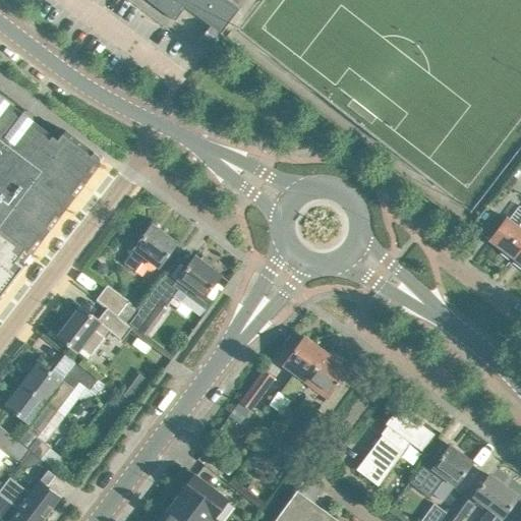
[(239,9),(227,0),(147,0),(175,21),(185,7),(220,34),(239,9)]
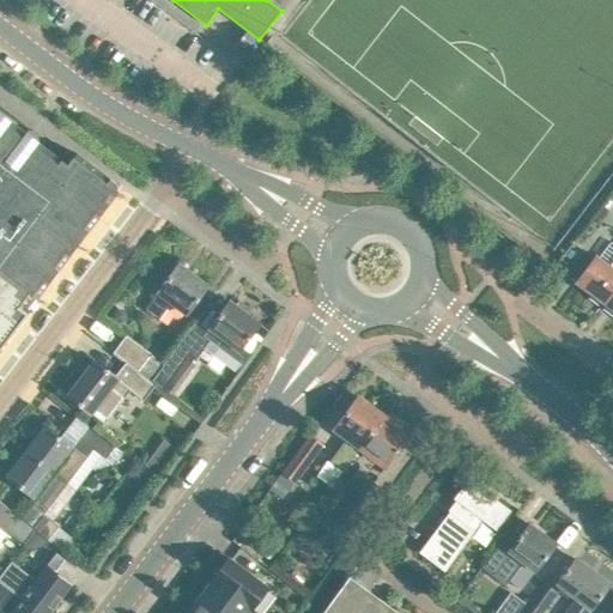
[(250,53),(260,42),(247,31),(237,43),(250,53)]
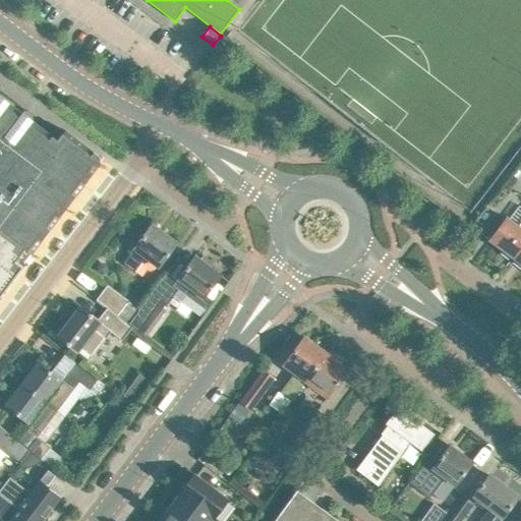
[(57,140),(32,120),(33,119),(33,116),(33,114),(31,113),(30,111),(27,111),(25,111),(23,112),(21,113),(0,96),(0,192),(0,193),(0,230),(31,253),(31,254),(100,164),(99,157),(65,130),(57,140)]
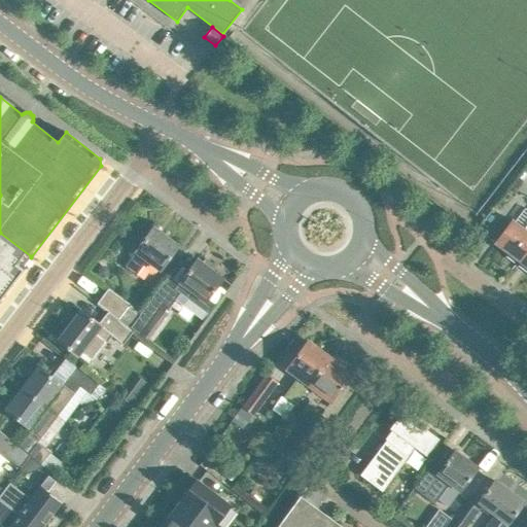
[(519,261),(526,249),(526,208),(515,222),(513,220),(495,243),(519,261)]
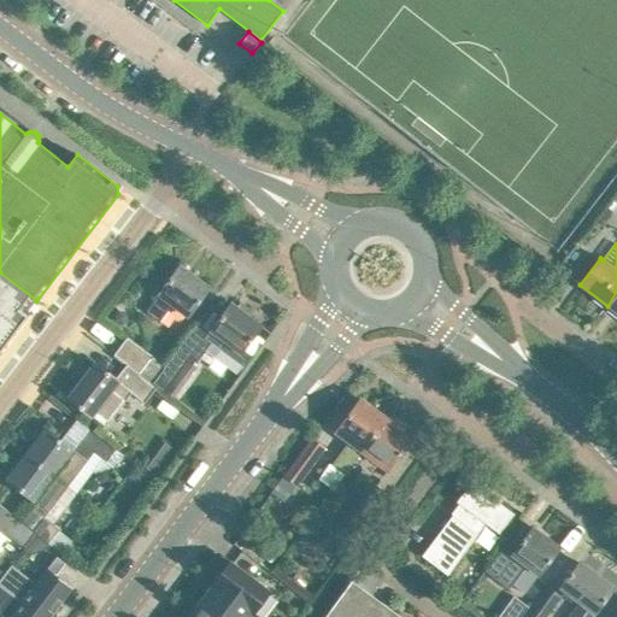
[(188,316),(210,288),(180,265),(158,294),(158,295),(146,312),(158,321),(171,304),(188,316)]
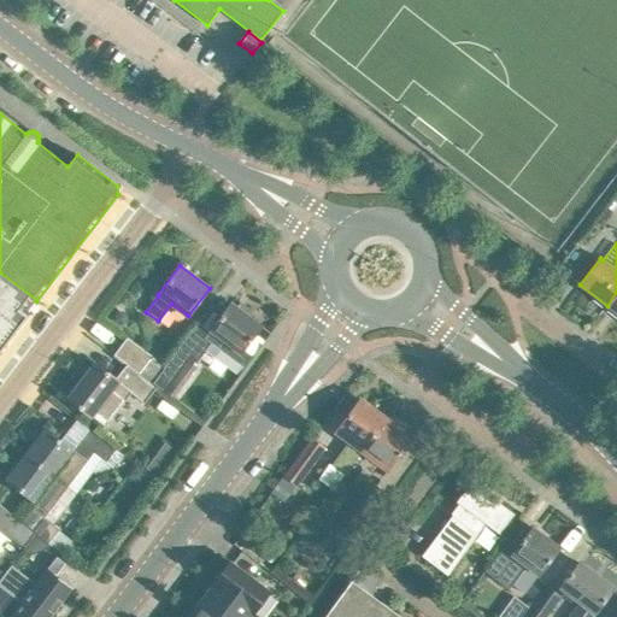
[(34,305),(33,305),(36,300),(0,272),(0,351),(28,315),(27,315),(34,305)]
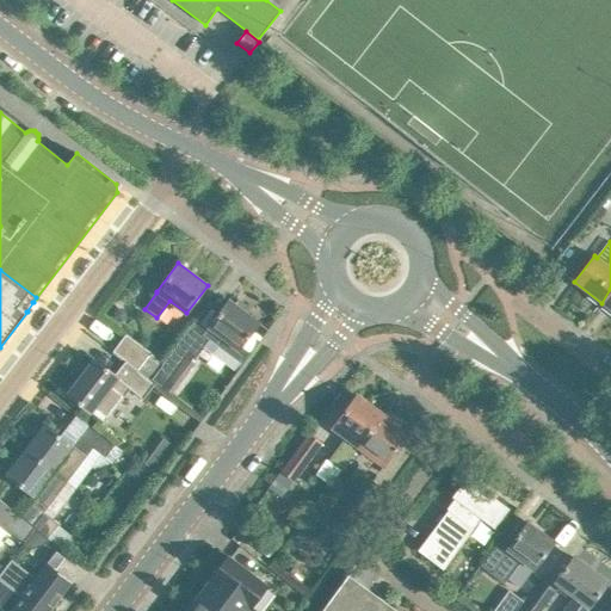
[(174,397),(215,344),(242,364),(250,353),(241,346),(259,323),(228,300),(202,335),(191,326),(152,380),(174,397)]
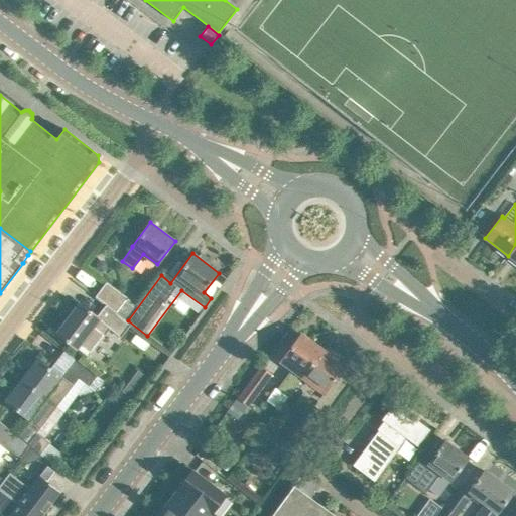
[(136,305),(127,298),(127,297),(106,282),(96,296),(106,304),(111,308),(111,309),(125,319),(136,305)]
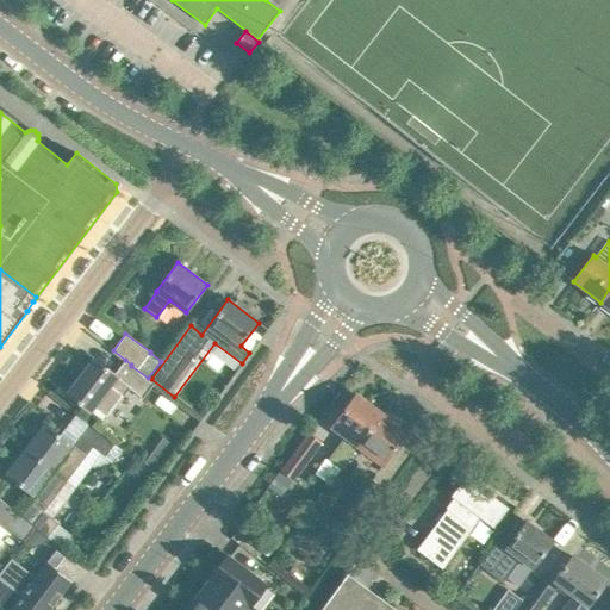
[(154,383),(148,378),(131,366),(131,365),(125,360),(114,374),(94,359),(67,394),(89,411),(91,411),(104,421),(129,388),(142,398),(154,383)]
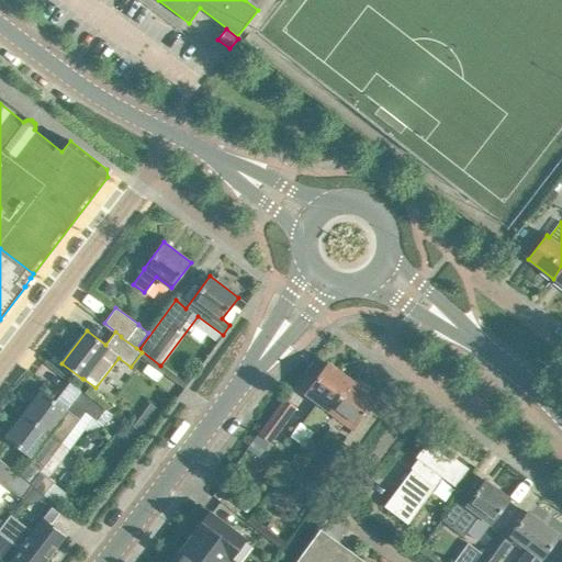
[(329,411),(351,381),(327,363),(305,393),(317,402),(302,424),(314,433),(329,411)]
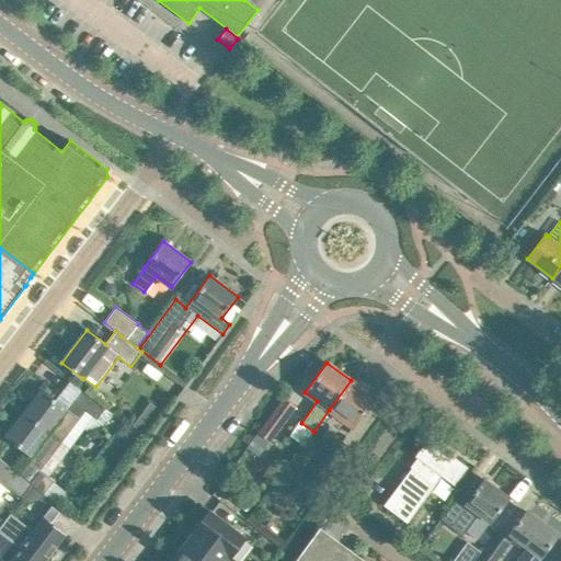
[(353,427),(374,398),(351,380),(329,410),(353,427)]
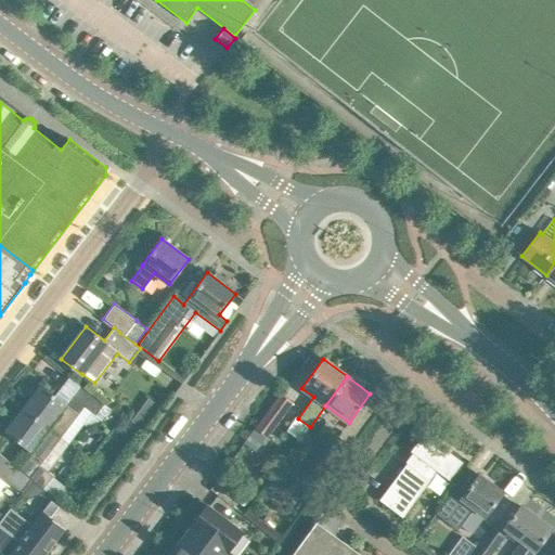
[(61,439),(85,408),(95,415),(104,403),(80,385),(65,404),(41,385),(40,387),(41,387),(35,396),(34,395),(23,410),(61,439)]
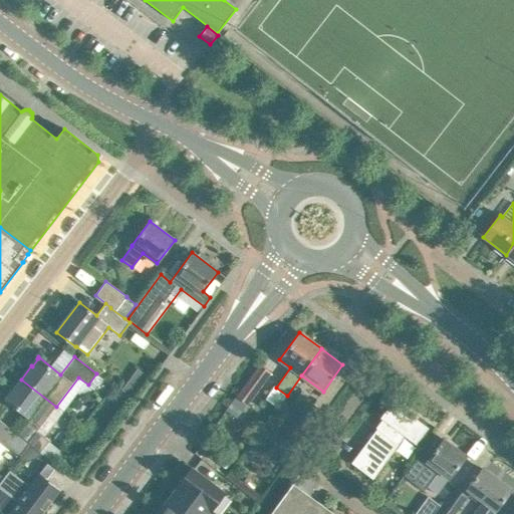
[(270,372),(260,365),(260,364),(236,398),(247,405),(270,372)]
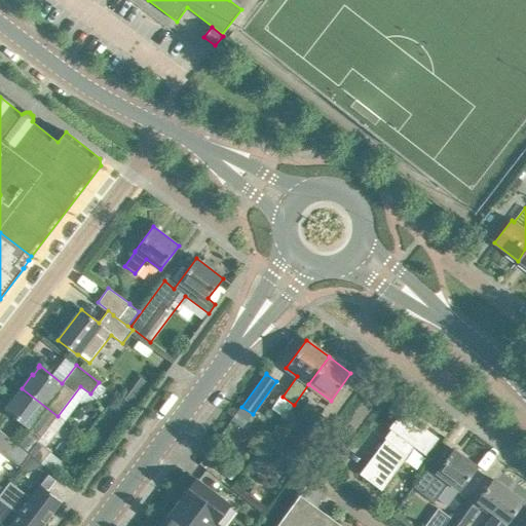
[(38,443),(58,416),(22,388),(12,401),(13,401),(7,409),(6,408),(5,409),(29,427),(16,443),(31,454),(43,463),(51,452),(38,443)]
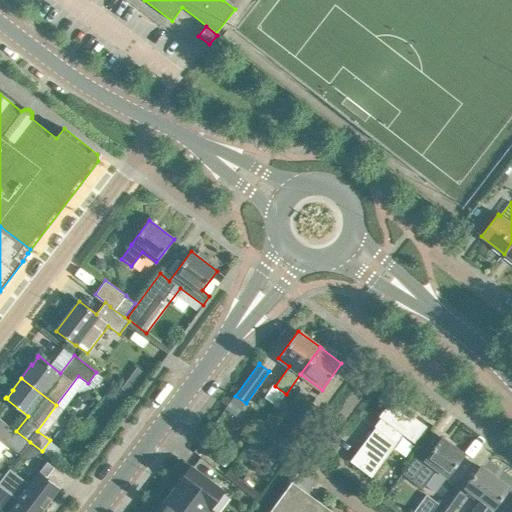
[(275,406),(284,392),(270,384),(261,397),(275,406)]
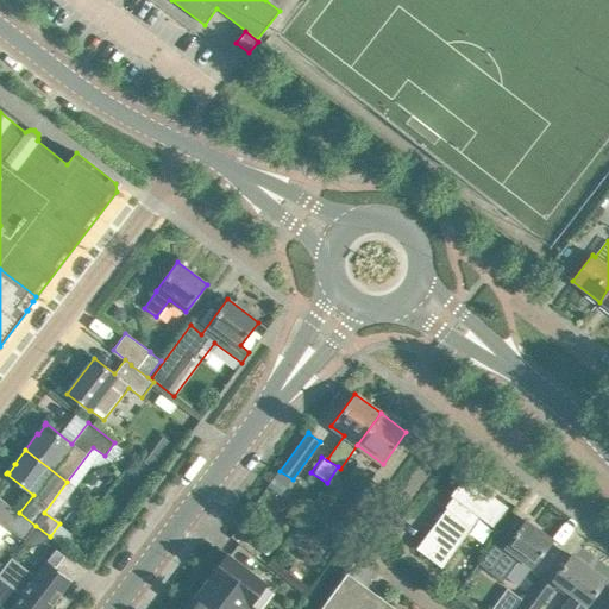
[(441,567),(479,518),(493,527),(507,507),(493,496),(495,494),(491,491),(489,494),(465,476),(451,495),(457,501),(450,510),(446,508),(416,548),(441,567)]
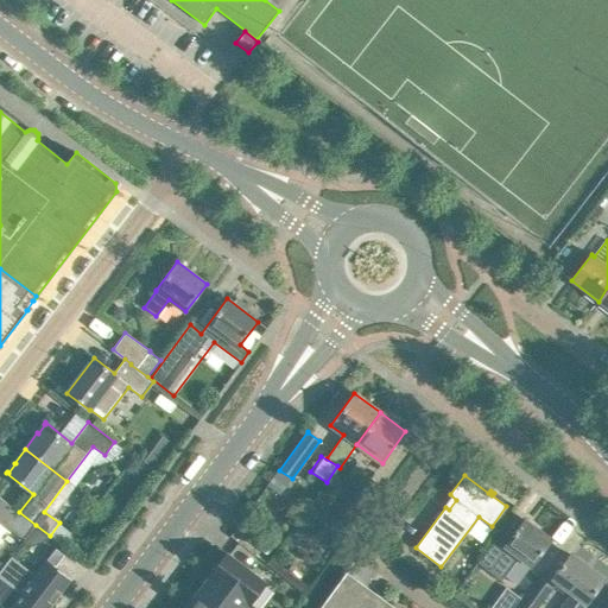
[(368,508),(384,488),(371,479),(355,499),(368,508)]
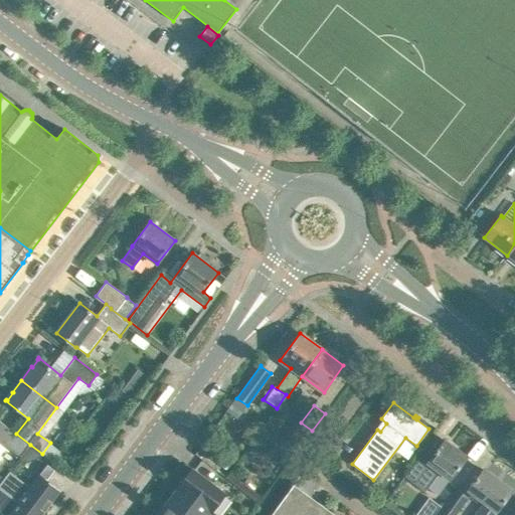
[(0,442),(20,458),(30,445),(16,434),(0,420),(0,442)]
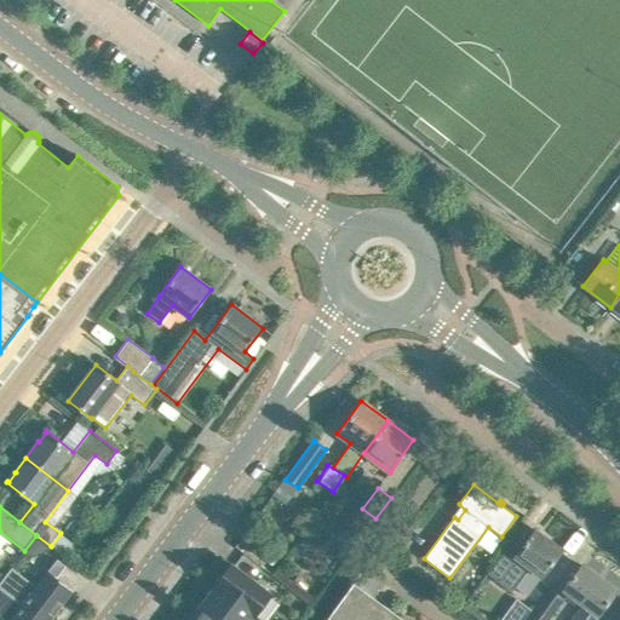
[(541,578),(562,550),(535,530),(497,581),(511,592),(529,568),(541,578)]
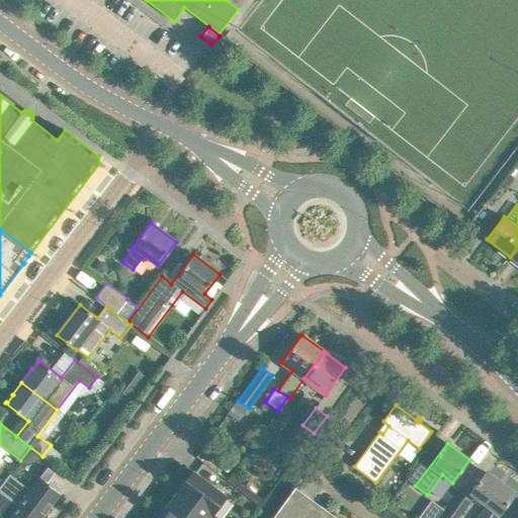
[(4,466),(0,470),(0,479),(3,481),(4,482),(9,475),(11,472),(4,466)]
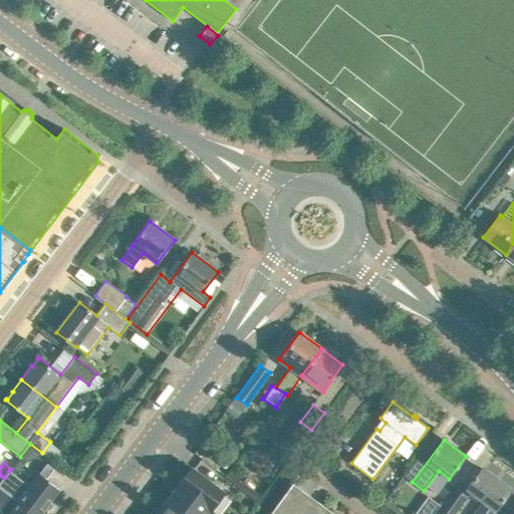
[(4,478),(0,482),(0,486),(35,513),(41,513),(60,489),(46,479),(54,469),(47,464),(29,486),(9,471),(4,478)]
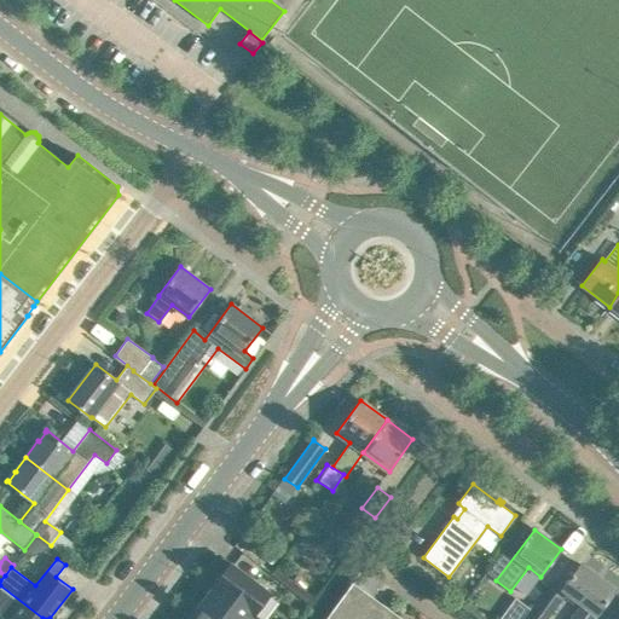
[(214,586),(215,586),(252,614),(253,615),(270,594),(231,563),(214,586)]
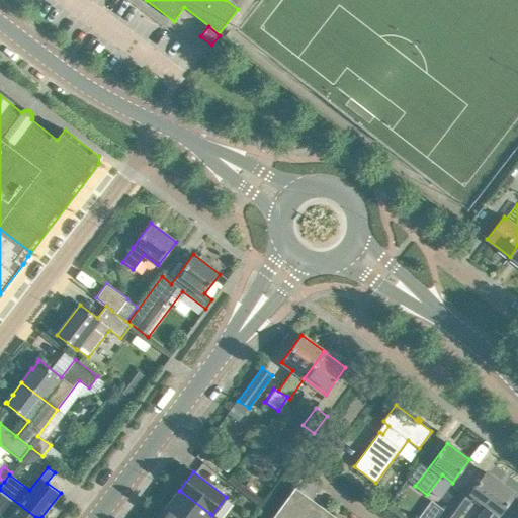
[(497,517),(515,494),(486,471),(469,494),(487,506),(477,517),(497,517)]
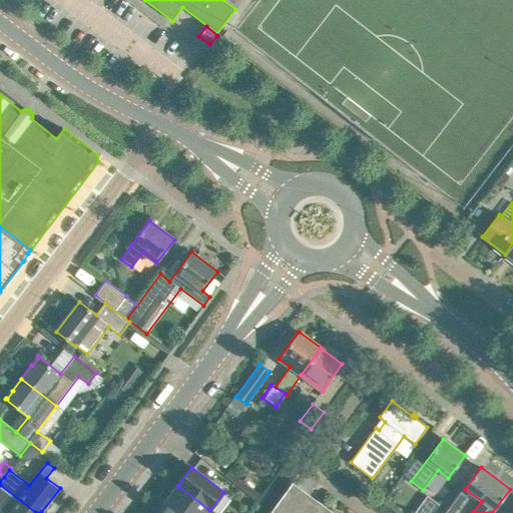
[(324,512),(290,488),(300,474),(299,474),(270,512),(324,512)]
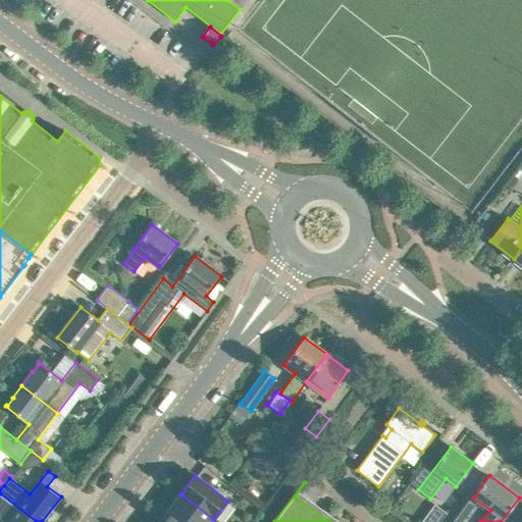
[(36,521),(0,493),(0,518),(4,521),(36,521)]
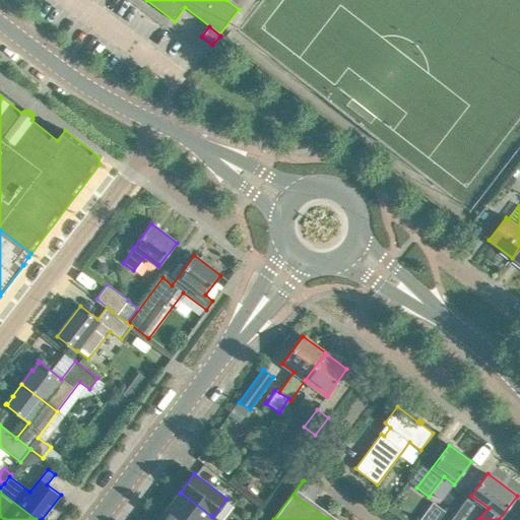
[(181,493),(168,510),(181,519),(208,519),(211,516),(181,493)]
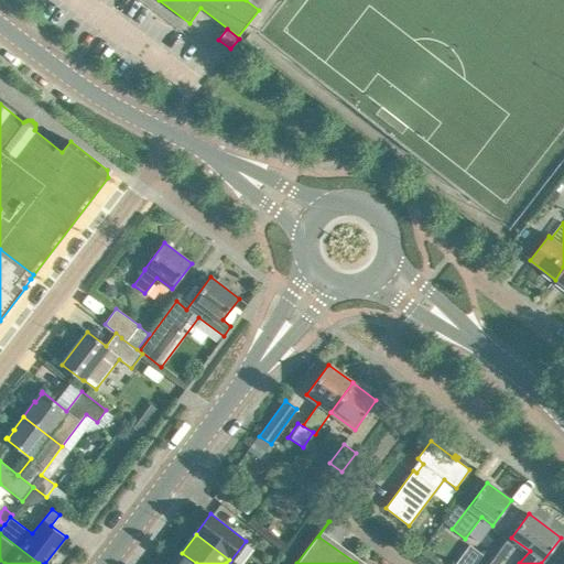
[(484,563),(500,563),(513,546),(499,537),(481,562),(484,563)]
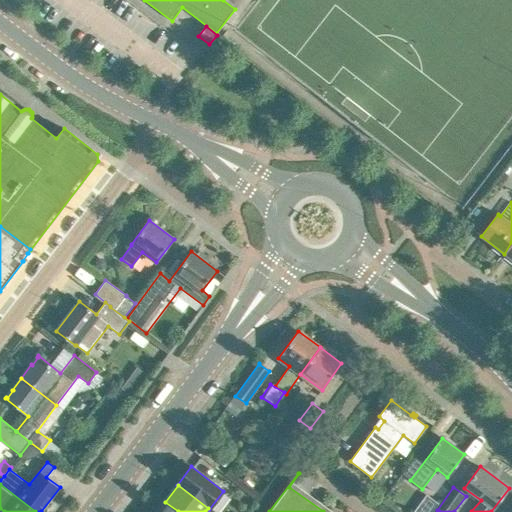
[(432,511),(438,504),(426,494),(413,511),(432,511)]
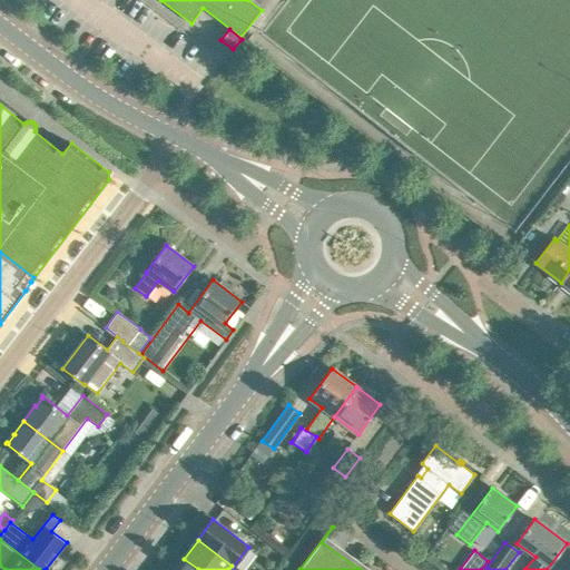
[(198,569),(184,559),(175,569),(198,569)]
